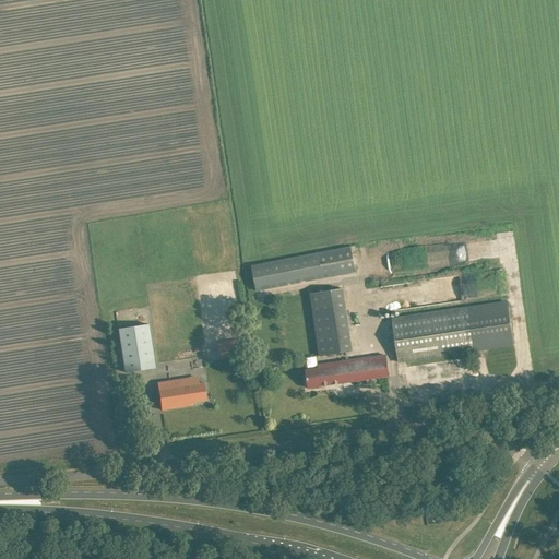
[(251,265),(257,292),(356,272),(351,246),(251,265)]
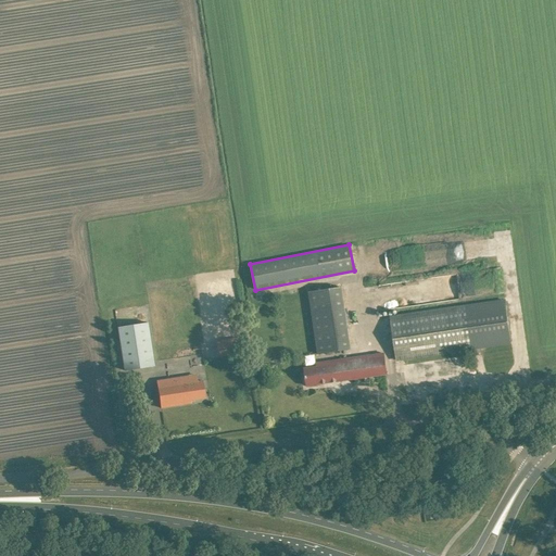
[(310,292),(317,353),(350,349),(341,288),(310,292)]
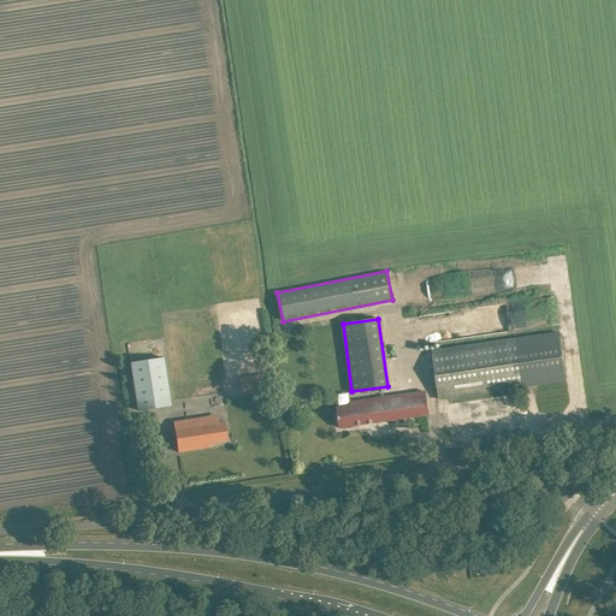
[(560,331),(432,350),(440,401),(567,381),(560,331)]
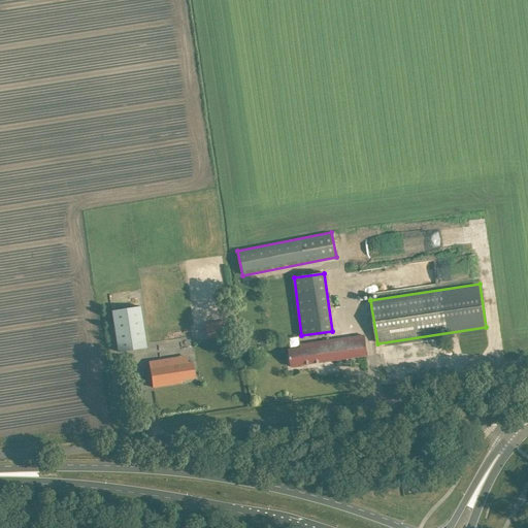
[(146,348),(146,343),(140,306),(111,310),(118,352),(146,348)]
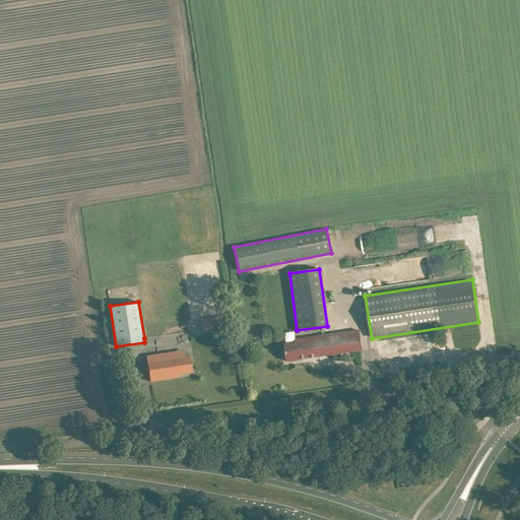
[(202,319),(205,334),(224,331),(222,316),(202,319)]
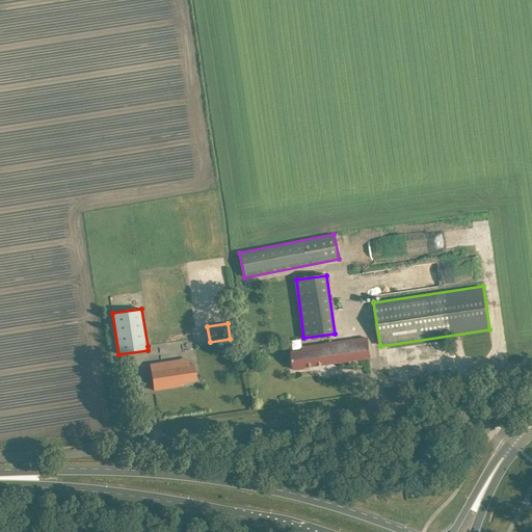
[(367,337),(337,341),(302,347),(302,350),(291,352),(292,358),(294,369),(370,357),(367,337)]
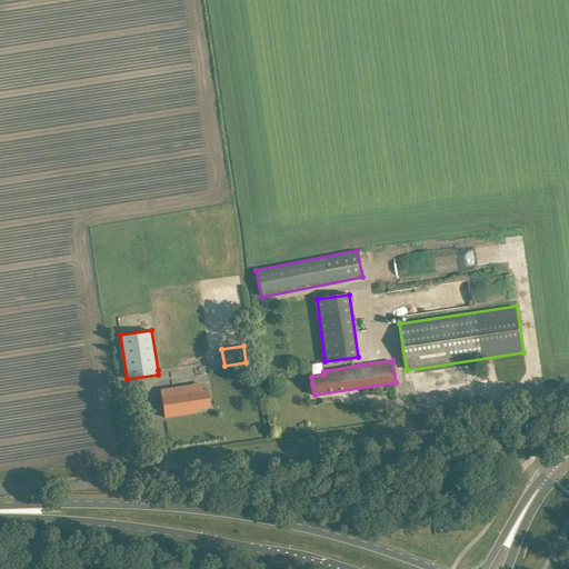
[(160,389),(162,406),(165,417),(196,412),(195,409),(192,397),(185,398),(183,392),(182,386),(160,389)]
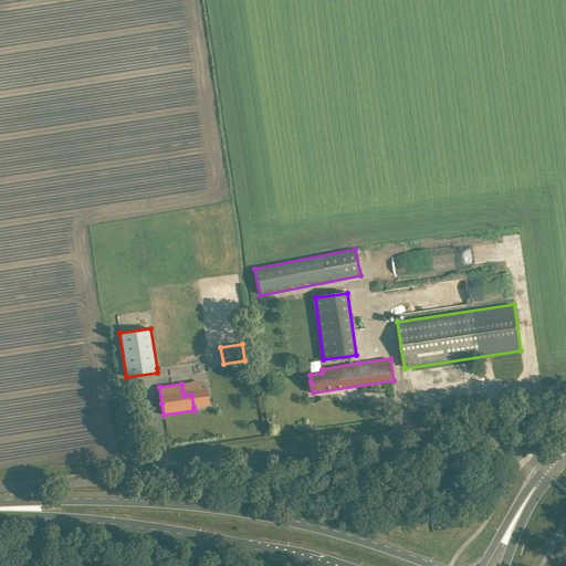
[(194,407),(209,405),(206,386),(182,390),(184,396),(191,395),(194,407)]
